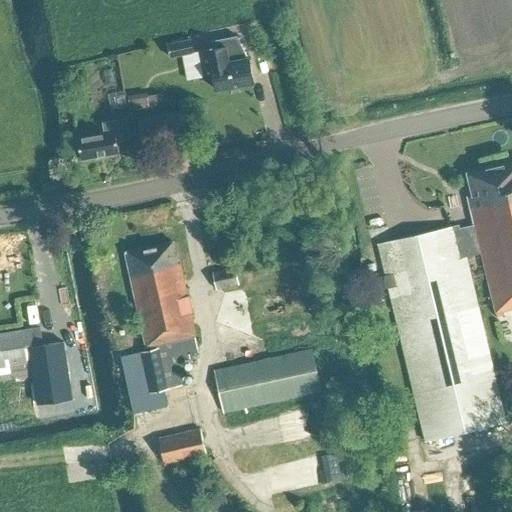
[(242,59),(237,36),(215,40),(216,47),(198,51),(203,78),(213,76),(216,90),(253,82),(248,57),(242,59)]
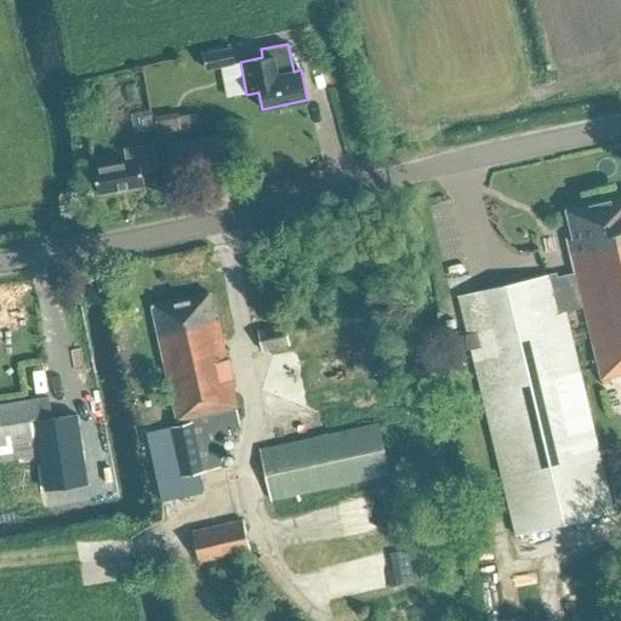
[(205,70),(234,64),(231,47),(203,53),(205,70)]
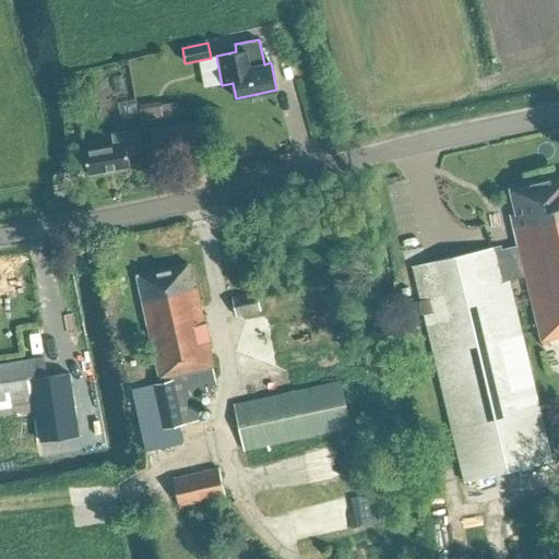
[(161,104),(159,100),(139,104),(141,119),(176,115),(175,102),(161,104)]
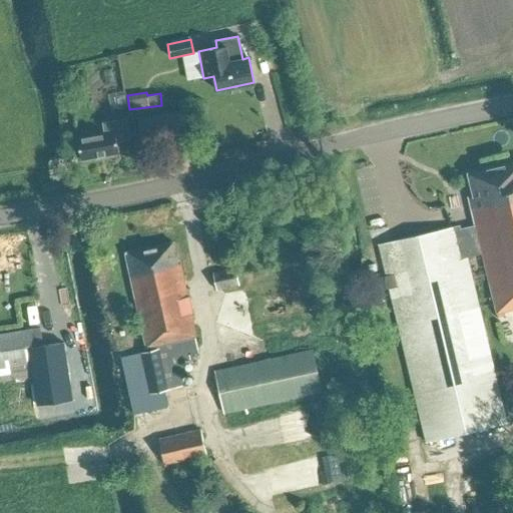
[(142,138),(190,132),(187,114),(140,121),(142,138)]
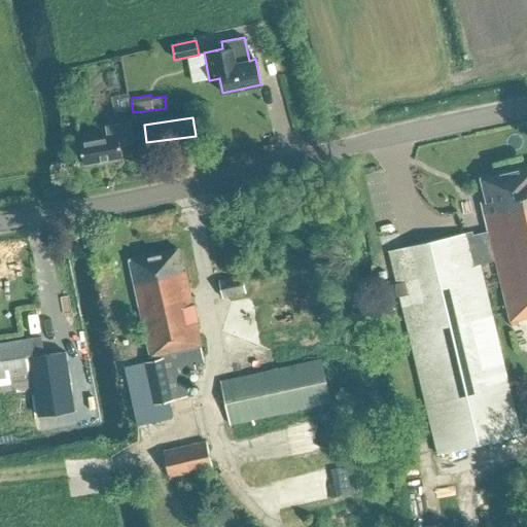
[(130,120),(105,126),(106,138),(80,141),(83,164),(123,156),(120,146),(133,144),(130,120)]
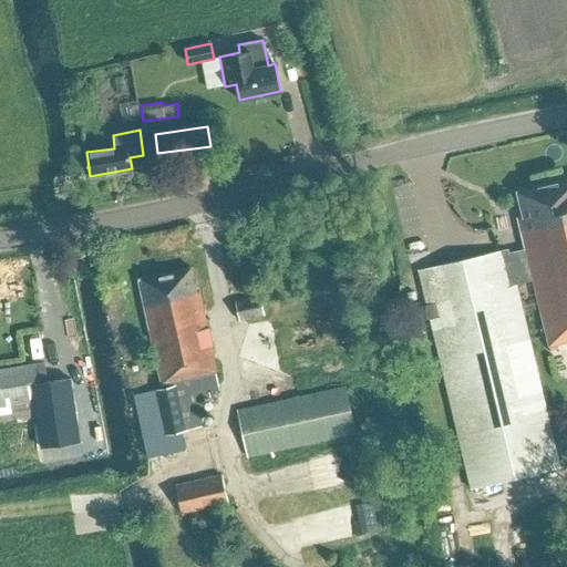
[(566,179),(517,192),(524,217),(518,218),(526,249),(508,253),(508,249),(420,271),(473,490),(562,467),(516,284),(534,280),(549,346),(566,341),(566,179)]
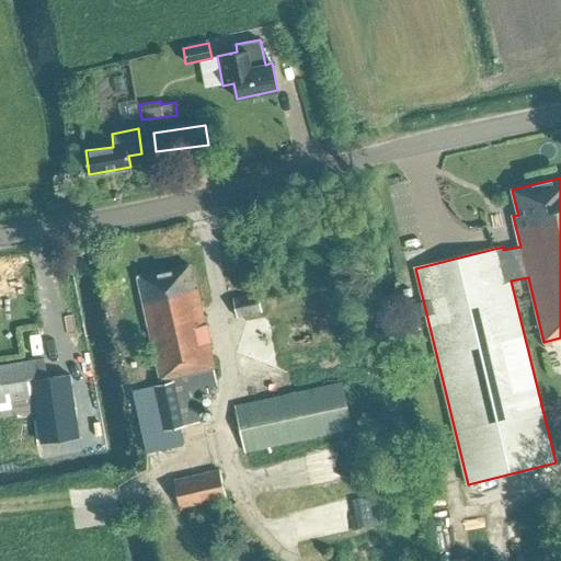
[(194,289),(189,264),(137,276),(161,385),(134,390),(146,454),(183,444),(181,426),(198,422),(193,391),(217,386),(213,367),(215,367),(209,342),(210,342),(206,324),(205,324),(197,288),(194,289)]
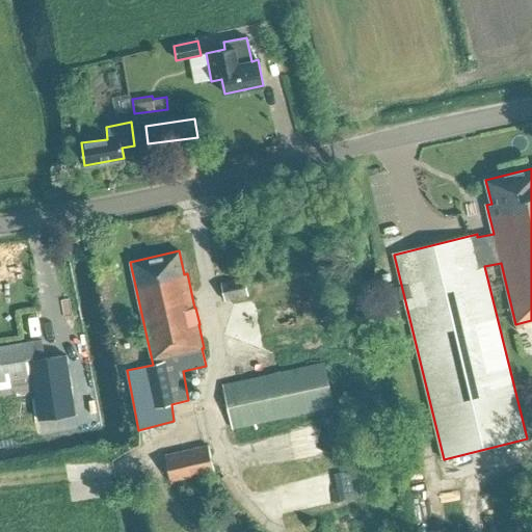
[(224,300),(248,296),(245,278),(220,283),(224,300)]
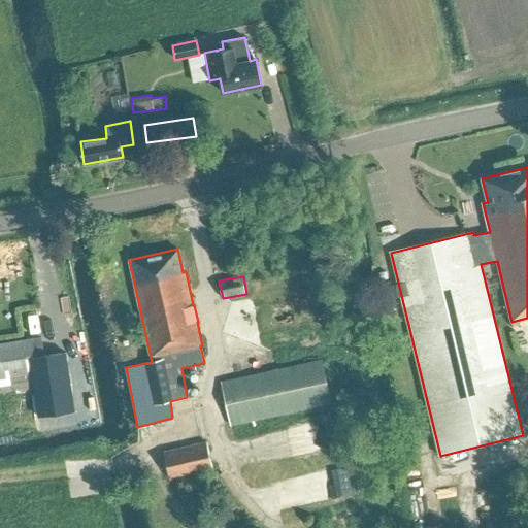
[(0,392),(51,385),(42,336),(0,342),(0,392)]
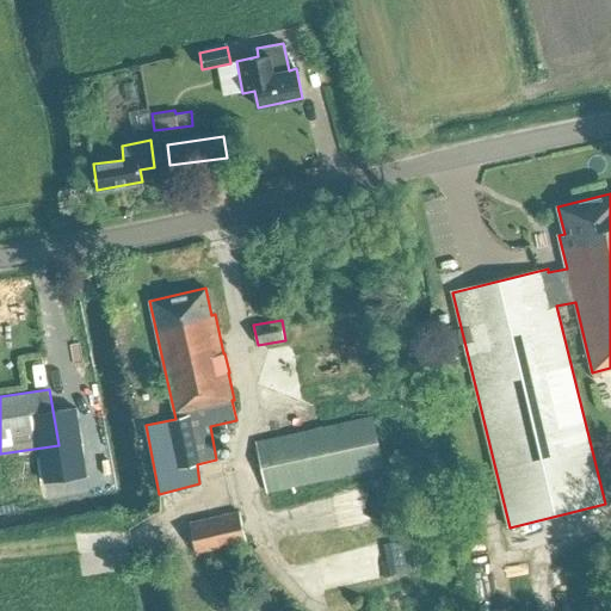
[(266,493),(383,468),(372,415),(255,442),(266,493)]
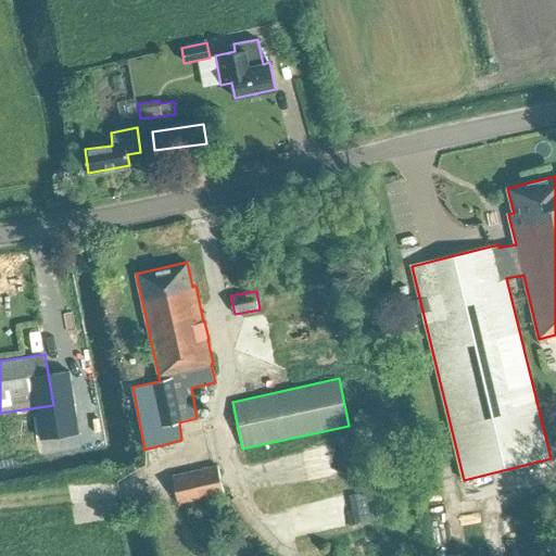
[(178,505),(224,494),(215,465),(173,477),(178,505)]
